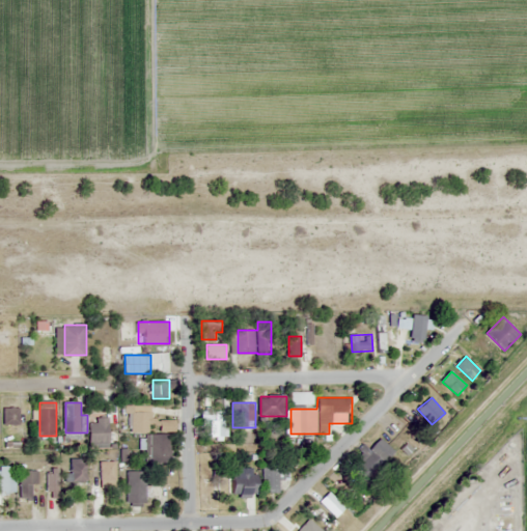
[(22,408),(5,408),(5,425),(22,425),(22,408)]
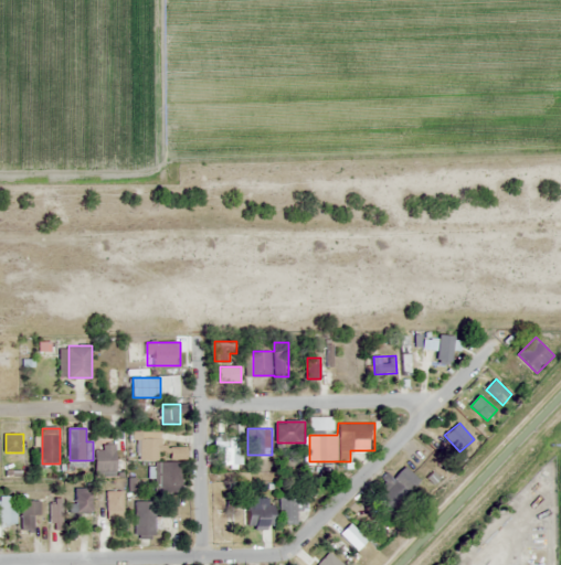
[(241,465),(241,437),(228,437),(228,465),(241,465)]
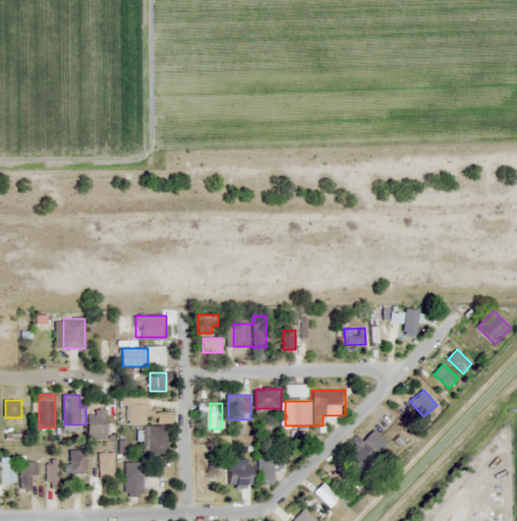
[(130,404),(130,423),(149,423),(149,404),(130,404)]
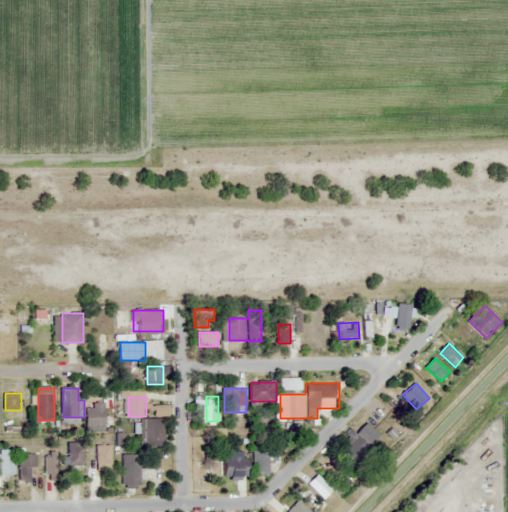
[(95,407),(87,407),(87,430),(106,430),(106,402),(95,402),(95,407)]
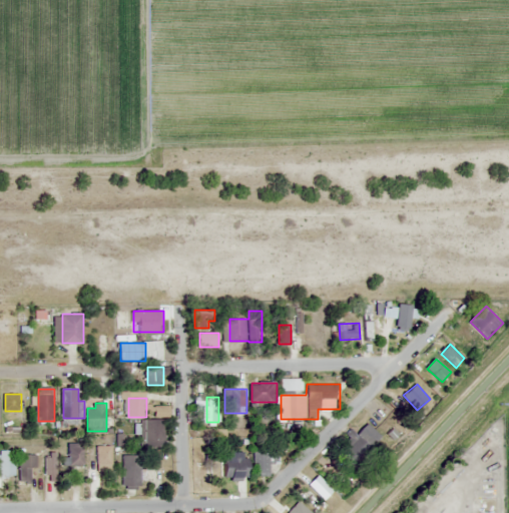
[(166,420),(144,420),(144,446),(166,446),(166,420)]
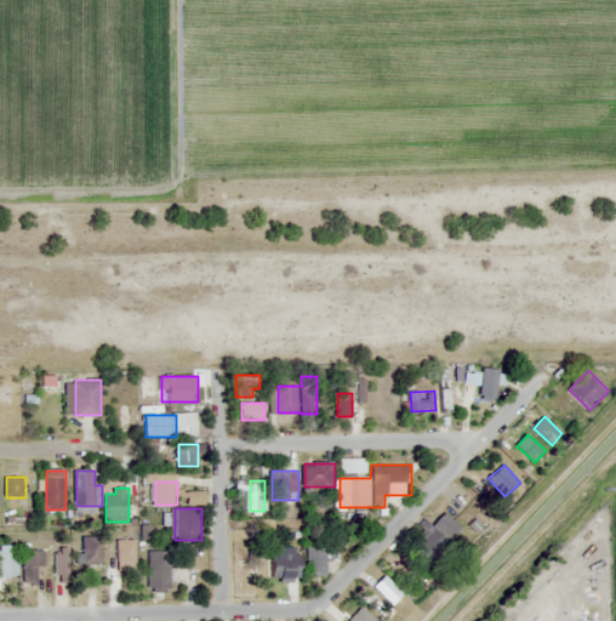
[(465,530),(446,511),(425,530),(426,531),(414,542),(432,560),(465,530)]
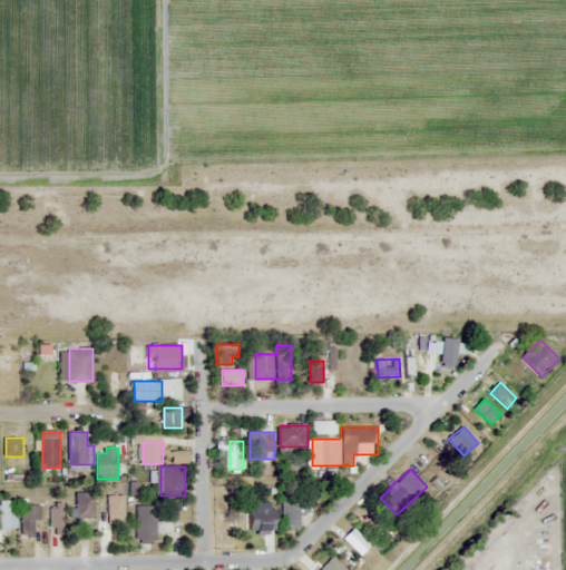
[(77,492),(78,519),(95,519),(94,492),(77,492)]
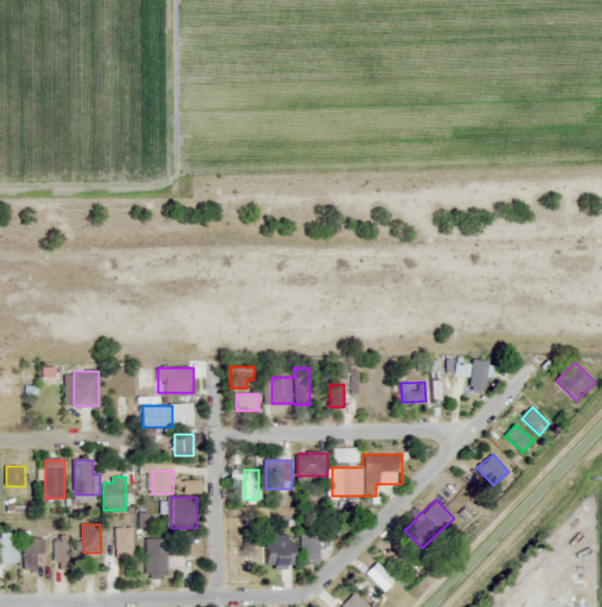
[(135,528),(117,528),(117,554),(135,554),(135,528)]
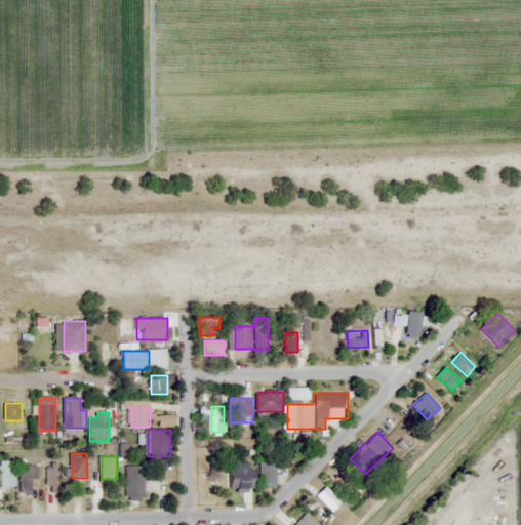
[(0,461),(0,486),(16,486),(16,472),(10,472),(10,462),(0,461)]
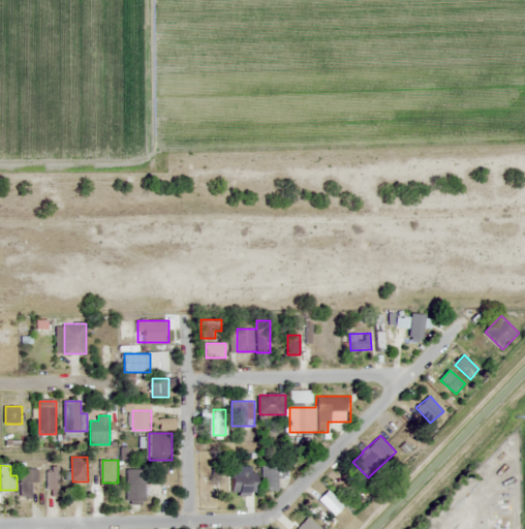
[(280,490),(280,478),(290,478),(290,467),(264,467),(264,490),(280,490)]
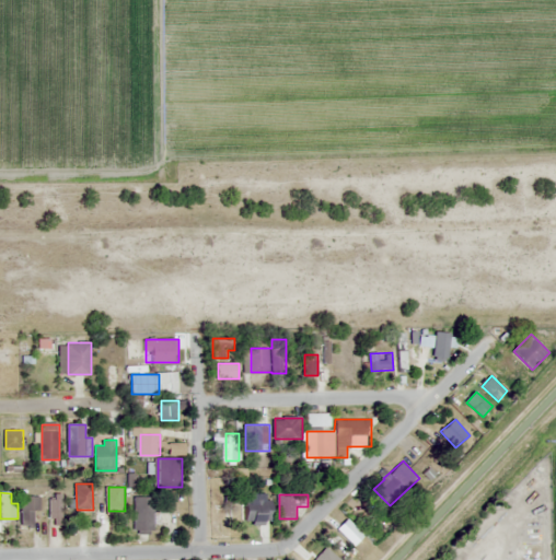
[(44,496),(23,496),(23,522),(44,522),(44,496)]
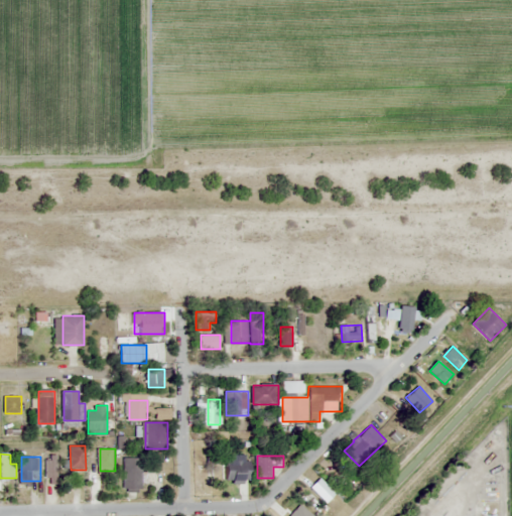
[(124,488),(154,488),(154,472),(142,472),(142,458),(124,458),(124,488)]
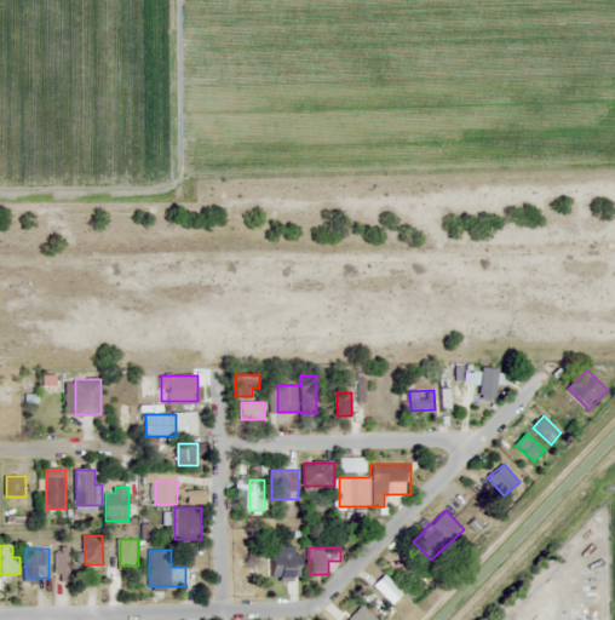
[(72,574),(72,552),(56,552),(56,574),(72,574)]
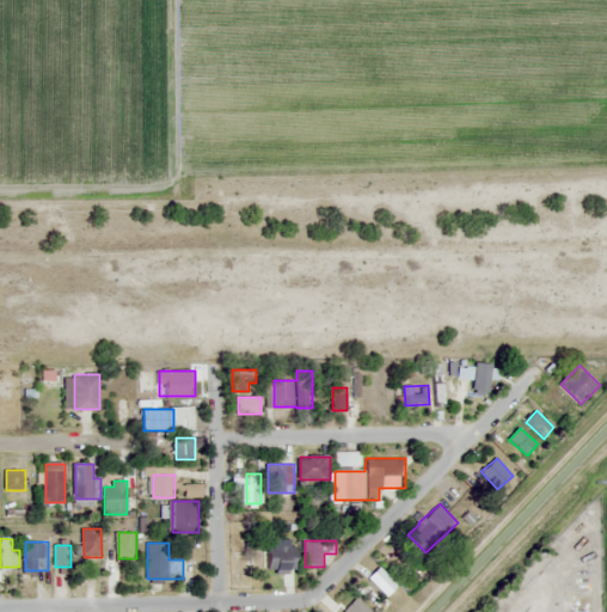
[(288,546),(270,546),(270,583),(288,583),(288,546)]
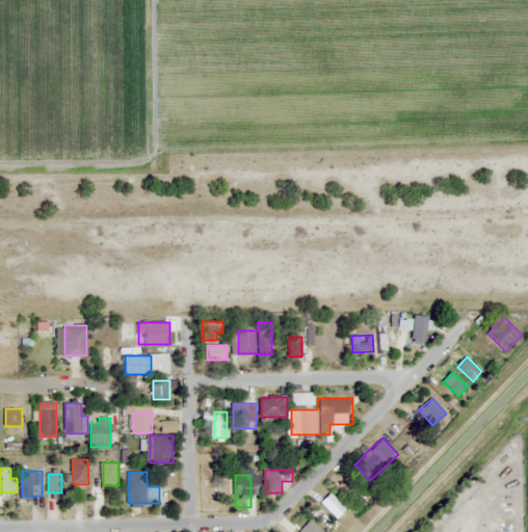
[(206,479),(206,508),(220,508),(220,479),(206,479)]
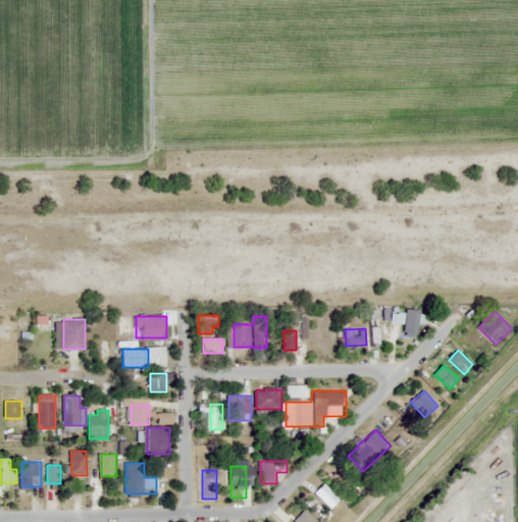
[(338,497),(325,484),(317,493),(329,506),(338,497)]
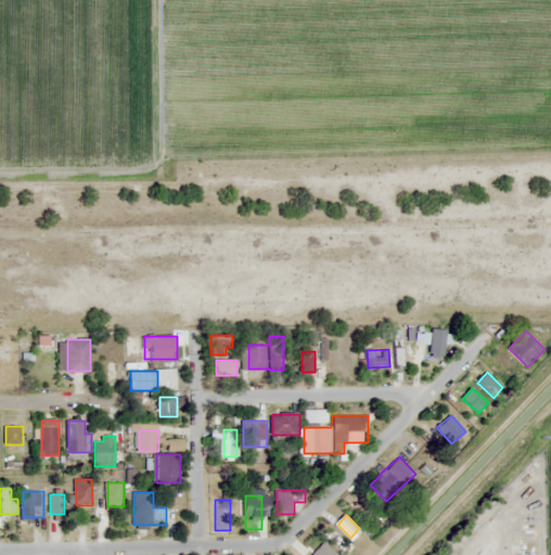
[(309,554),(335,554),(337,553),(322,540),(309,554)]
